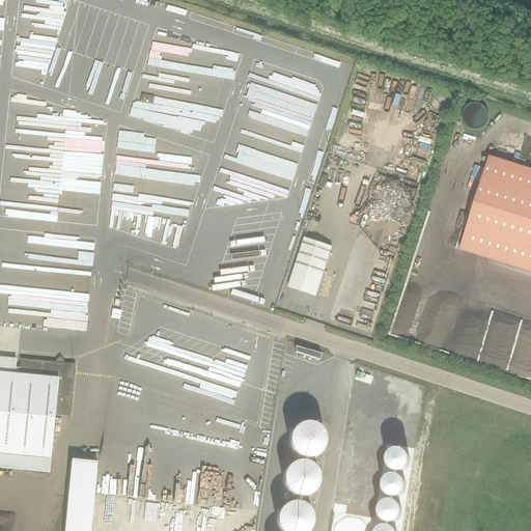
[(463,115),(463,117),(463,119),(463,121),(464,123),(465,124),(467,127),(469,128),(470,129),(472,130),(474,130),(476,130),(478,130),(480,129),(482,128),(484,127),(485,126),(486,123),(487,121),(488,119),(488,117),(488,115),(488,113),(487,111),(486,110),(485,108),(484,107),(482,105),(480,104),(478,104),(477,103),(474,103),(472,104),(471,104),(469,105),(467,106),(466,108),(464,109),(464,111),(463,113),(463,115)]
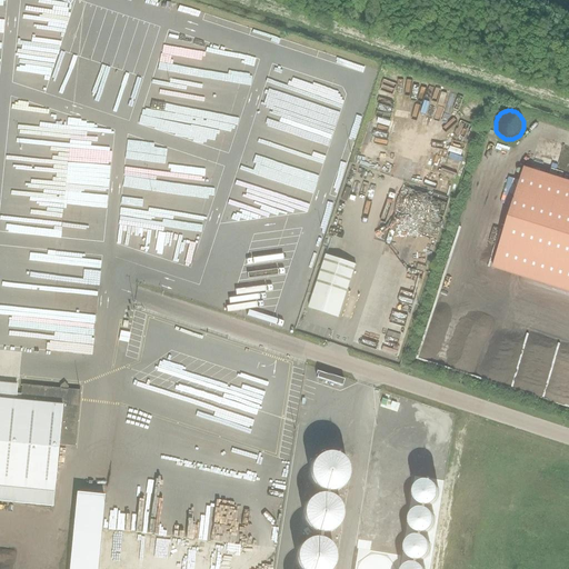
[(568,181),(525,167),(492,266),(568,290),(568,181)]
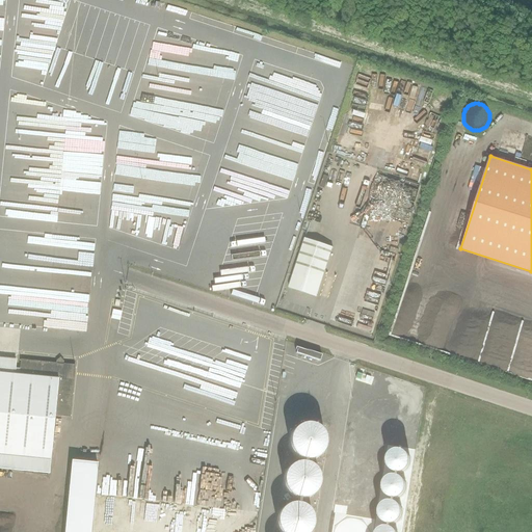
[(334,247),(306,238),(289,288),(317,297),(334,247)]
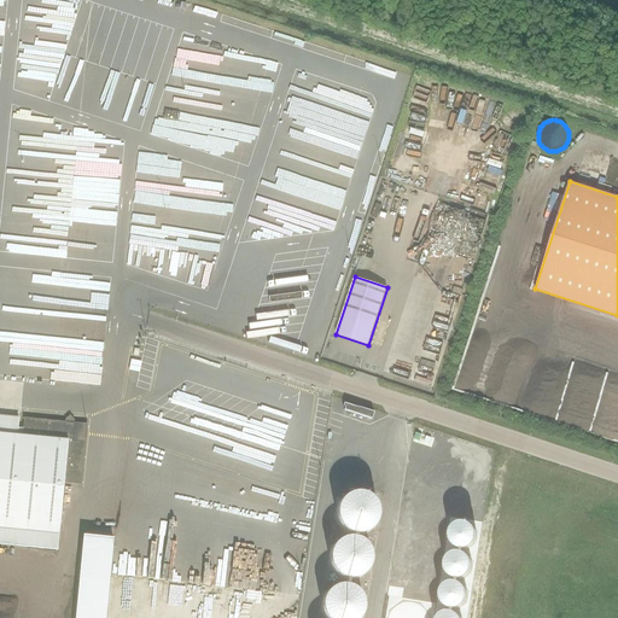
[(374,413),(347,403),(344,410),(372,420),(374,413)]
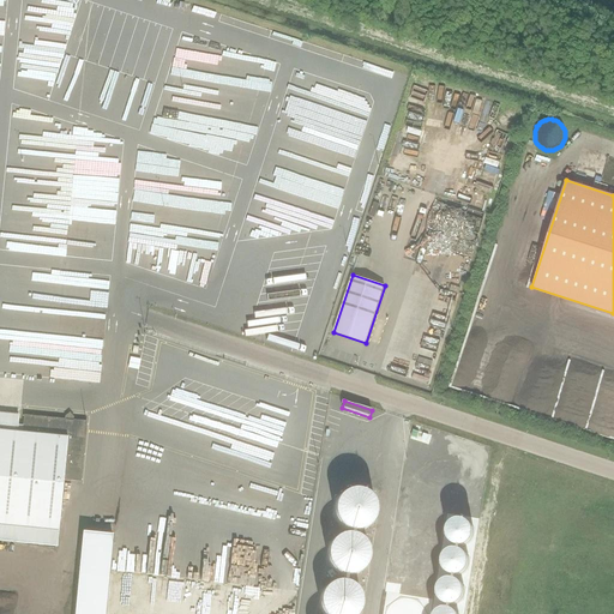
[(80,482),(86,421),(24,415),(22,433),(0,431),(0,524),(58,530),(56,547),(64,480),(80,482)]
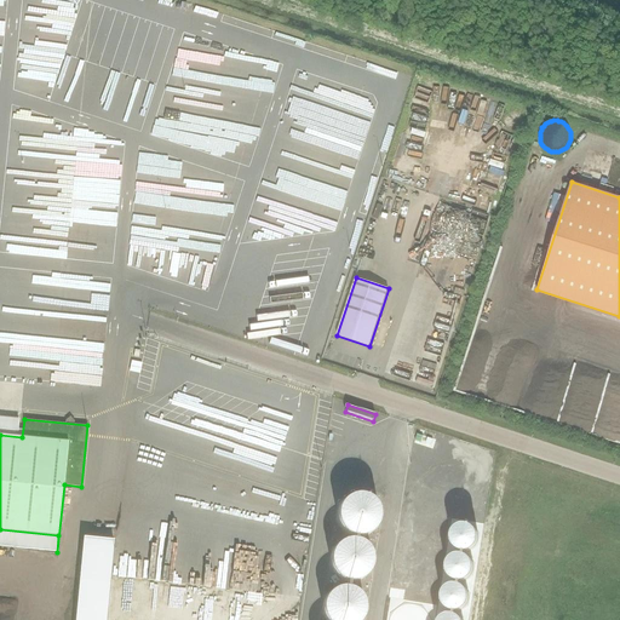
[(339,532),(348,535),(345,541),(336,551),(336,554),(337,564),(337,563),(339,574),(344,579),(352,581),(361,580),(369,572),(372,566),(368,534),(368,532),(375,524),(375,518),(378,511),(377,506),(368,497),(354,492),(340,493),(333,501),(329,509),(332,524),(339,532)]
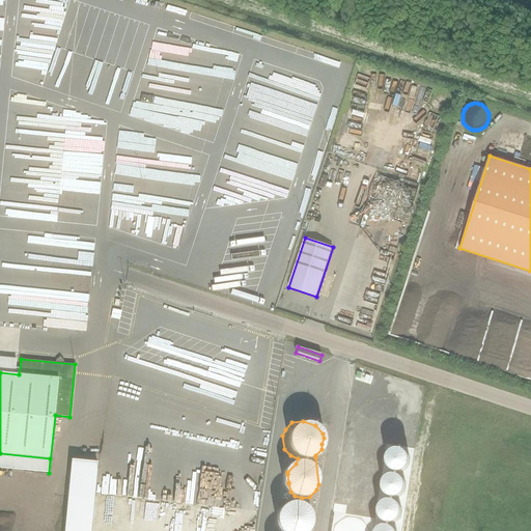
[(90,530),(98,463),(72,459),(64,530),(90,530)]
